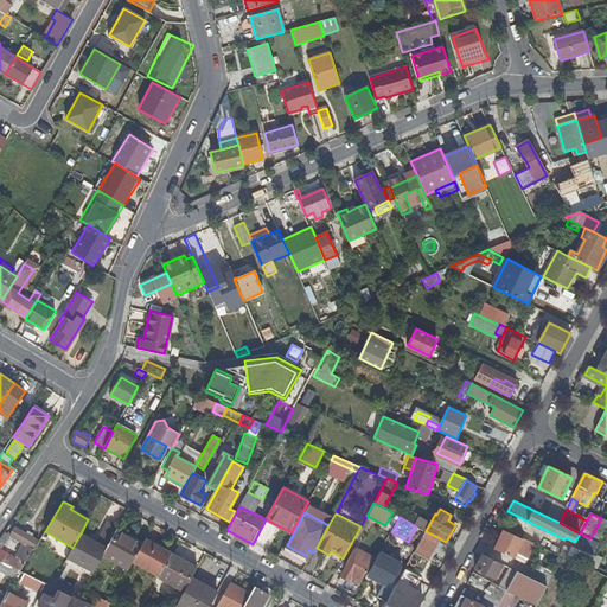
[(606,526),(606,521),(601,518),(590,538),(594,541),(599,543),(606,529),(606,526)]
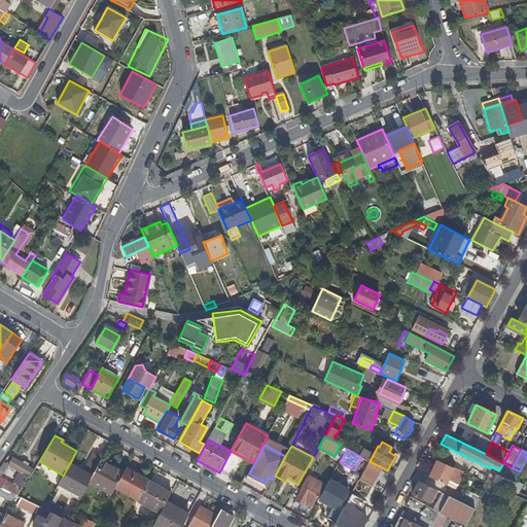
[(101,460),(102,458),(95,454),(84,471),(70,463),(63,476),(59,484),(81,496),(90,482),(101,460)]
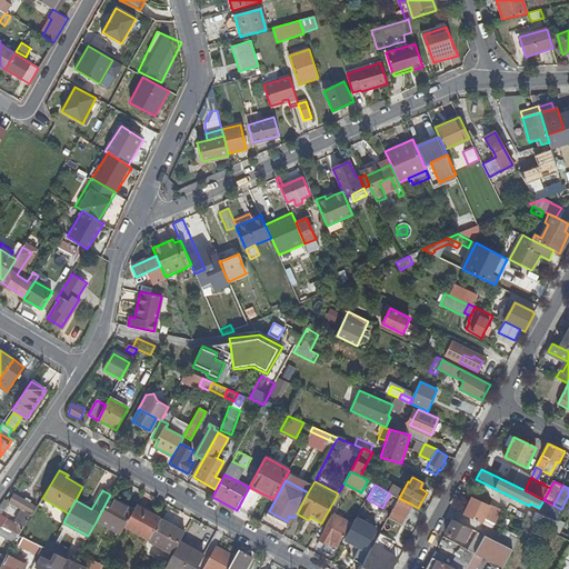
[(17,535),(19,536),(36,507),(30,503),(25,501),(15,496),(10,502),(20,508),(19,509),(23,510),(21,512),(23,513),(17,526),(6,520),(2,527),(17,535)]
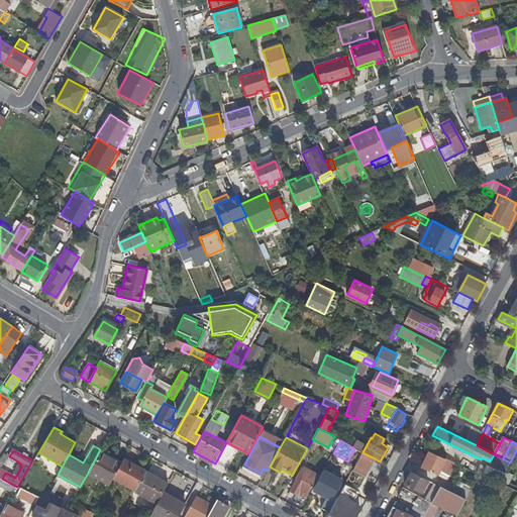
[(88,473),(109,485),(113,478),(121,463),(99,451),(88,473)]
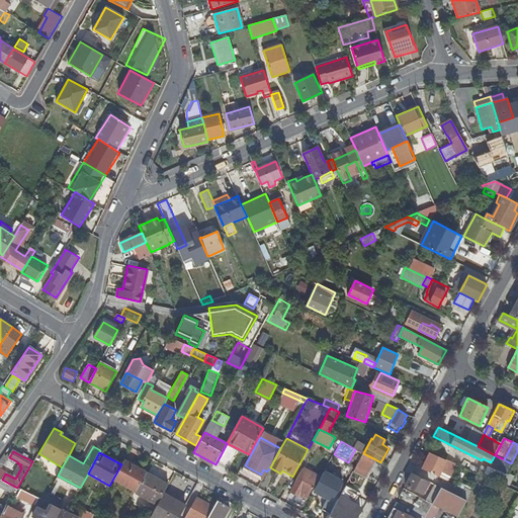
[(363,453),(363,452),(353,471),(365,478),(375,459),(363,453)]
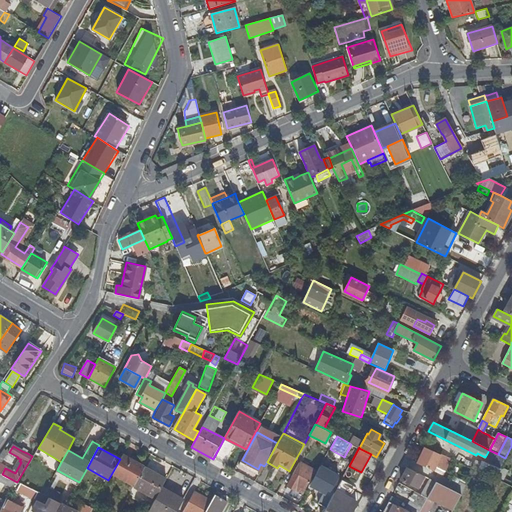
[(425,447),(417,463),(443,476),(451,460),(425,447)]
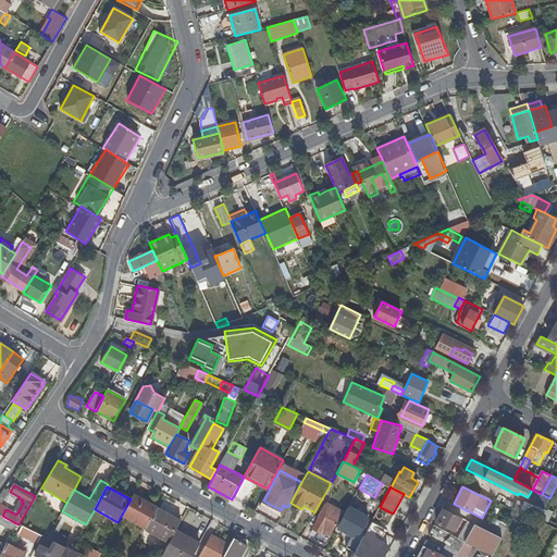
[(0,505),(9,492),(4,489),(0,495),(0,505)]
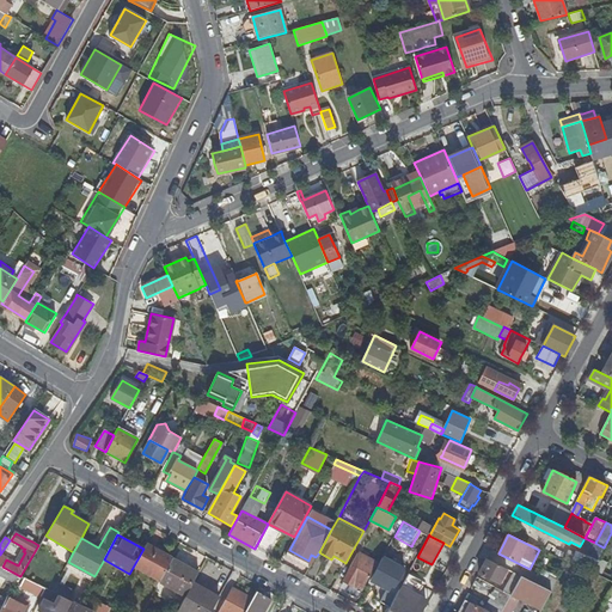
[(49,546),(41,542),(35,552),(43,557),(49,546)]
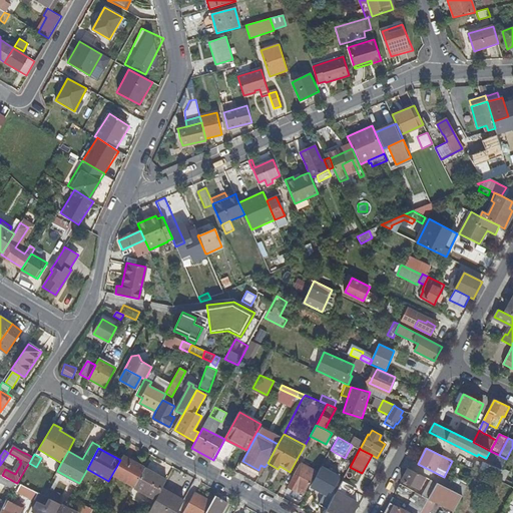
[(112,474),(134,486),(144,468),(122,456),(120,460),(112,474)]
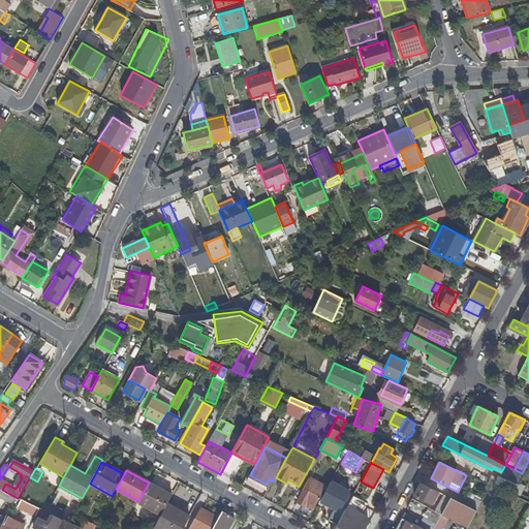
[(491,475),(487,484),(491,485),(511,494),(518,483),(522,473),(518,471),(512,481),(498,476),(497,478),(491,475)]
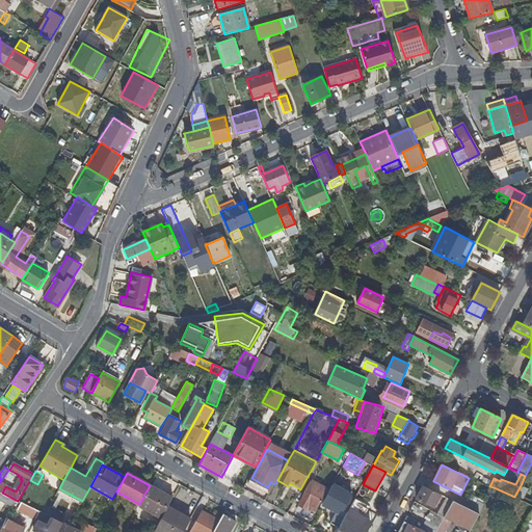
[(308,509),(309,508),(316,513),(328,489),(313,482),(300,505),(308,509)]
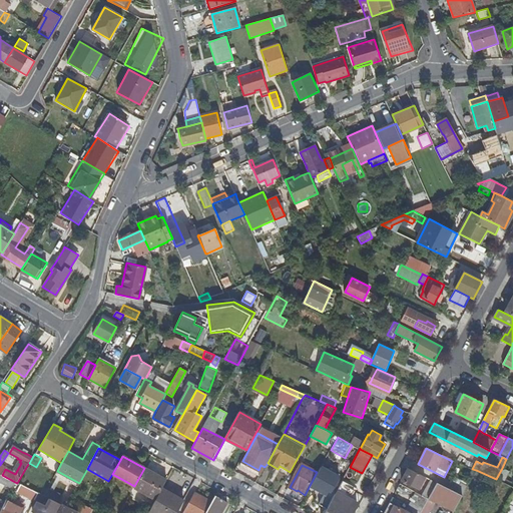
[(134,488),(155,500),(161,489),(166,480),(144,468),(134,486),(134,488)]
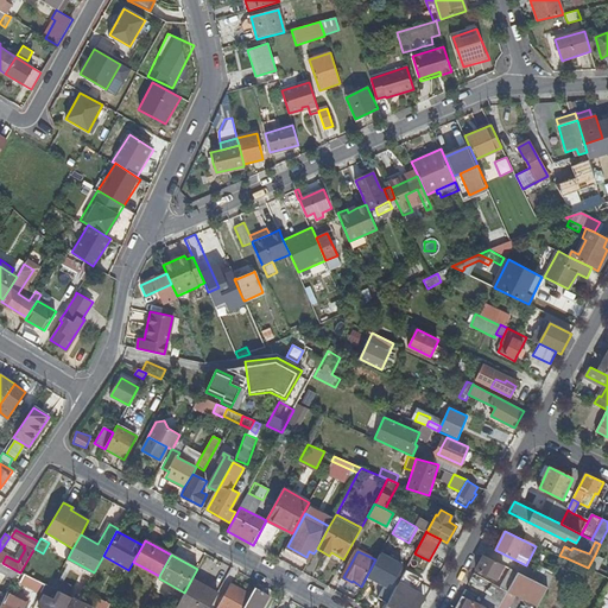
[(605,559),(595,555),(588,568),(597,572),(605,559)]
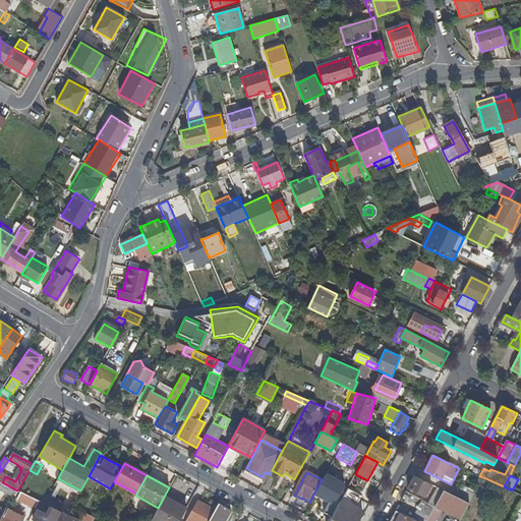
[(425,497),(431,484),(415,476),(408,488),(425,497)]
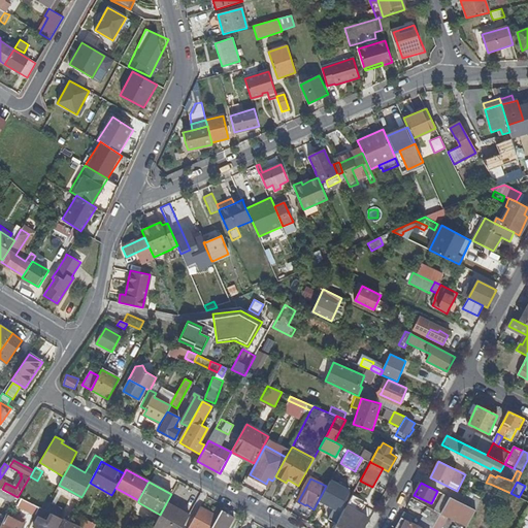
[(329,519),(336,523),(345,506),(349,500),(345,498),(349,492),(335,484),(327,497),(338,503),(335,510),(333,509),(329,519)]
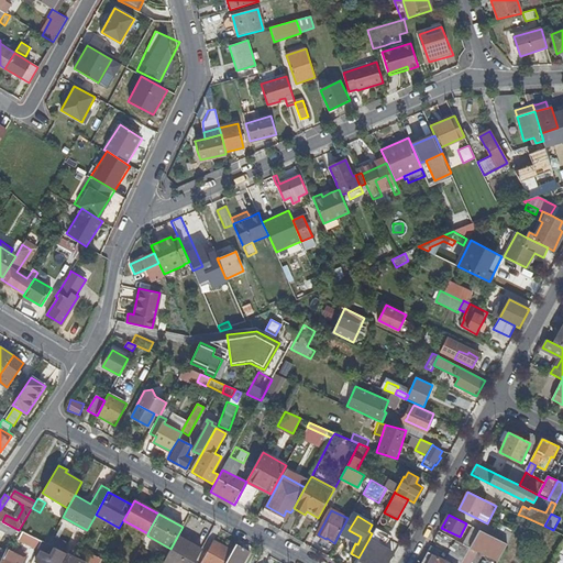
[(2,521),(0,520),(0,529),(13,536),(17,529),(2,521)]
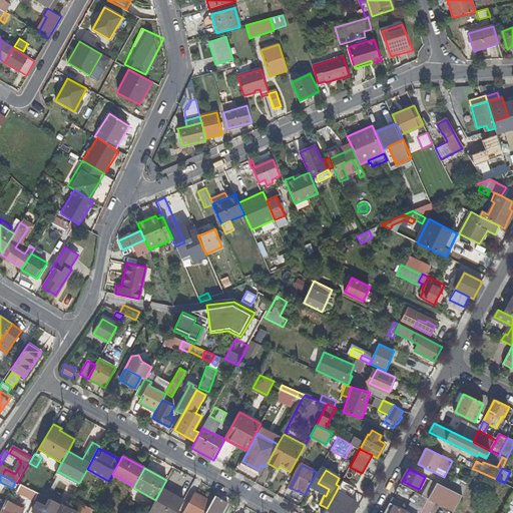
[(25,475),(21,484),(32,490),(38,493),(43,496),(48,486),(25,475)]
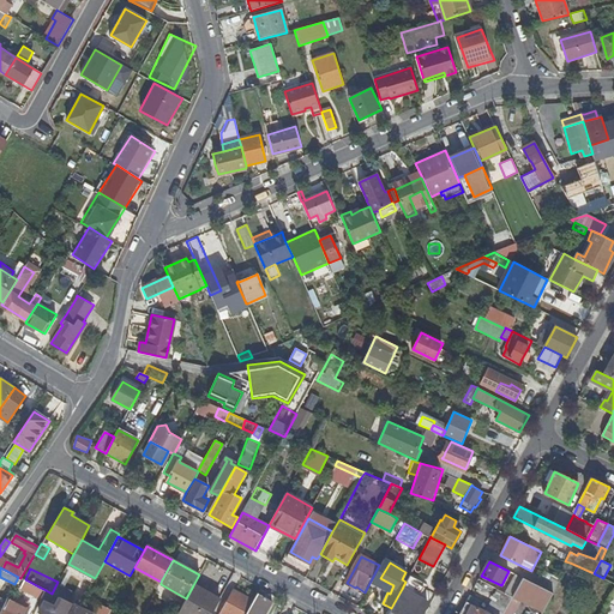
[(528,571),(524,578),(546,589),(549,582),(528,571)]
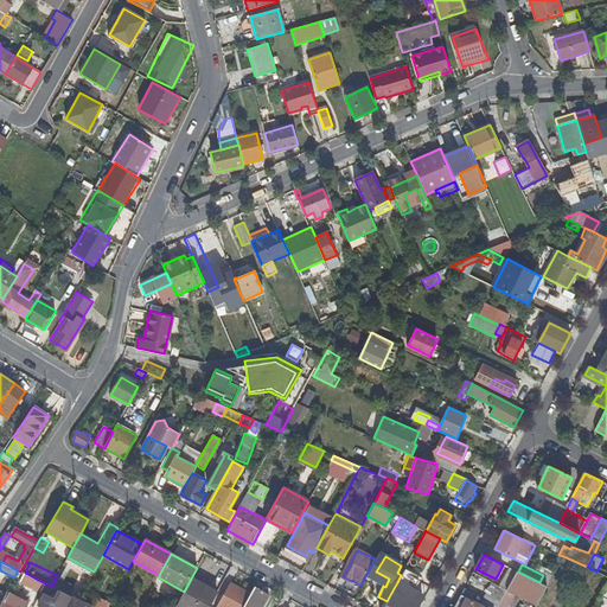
[(511,568),(502,587),(508,590),(510,586),(517,572),(511,568)]
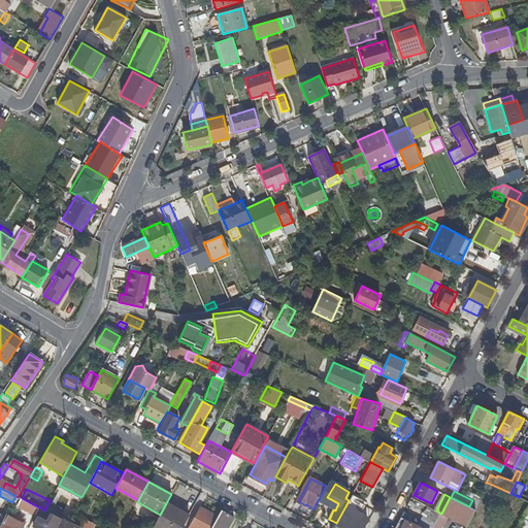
[(443,509),(469,522),(475,509),(469,506),(451,497),(450,497),(443,509)]
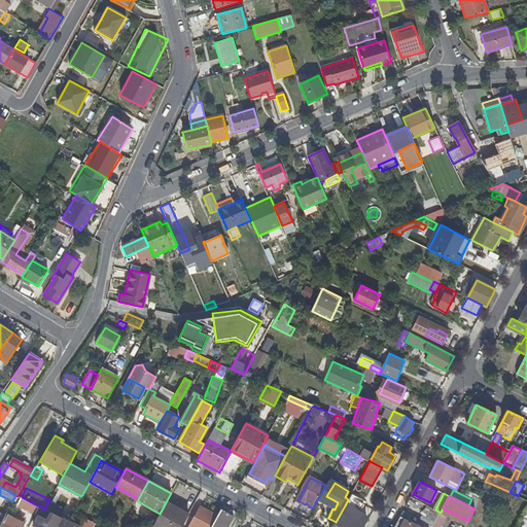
[(473,496),(471,499),(468,505),(475,508),(480,499),(473,496)]
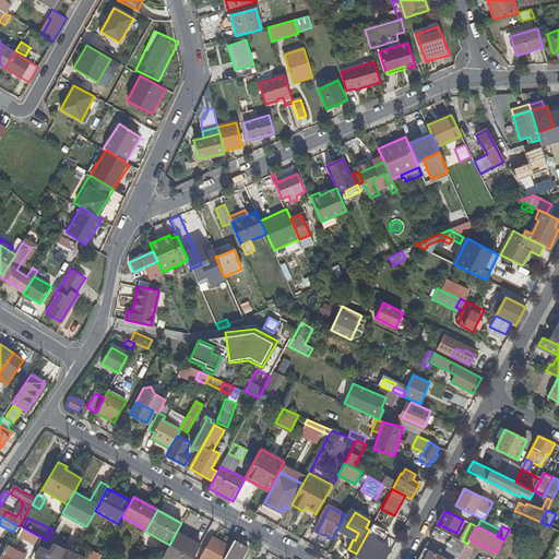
[(192,558),(200,546),(176,533),(169,545),(162,558),(164,558),(192,558)]
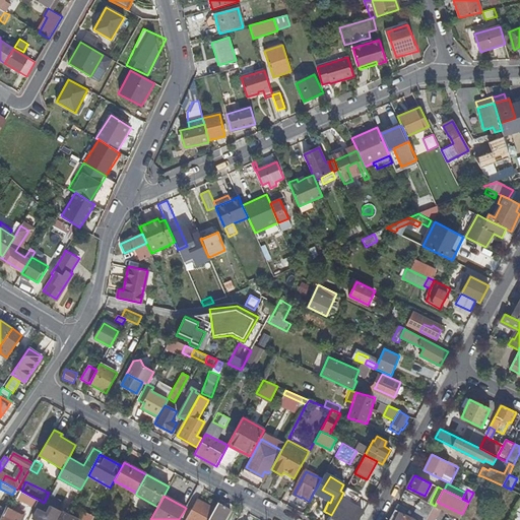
[(37,505),(39,500),(33,497),(26,509),(33,512),(35,508),(37,505)]
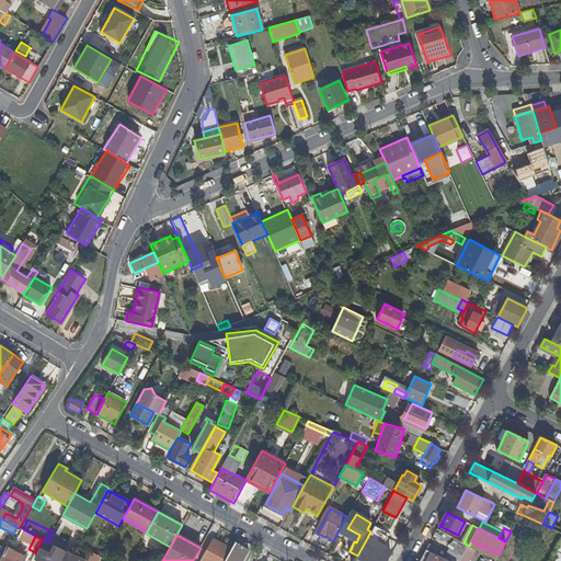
[(389,550),(367,538),(357,556),(354,560),(378,560),(380,559),(384,560),(389,550)]
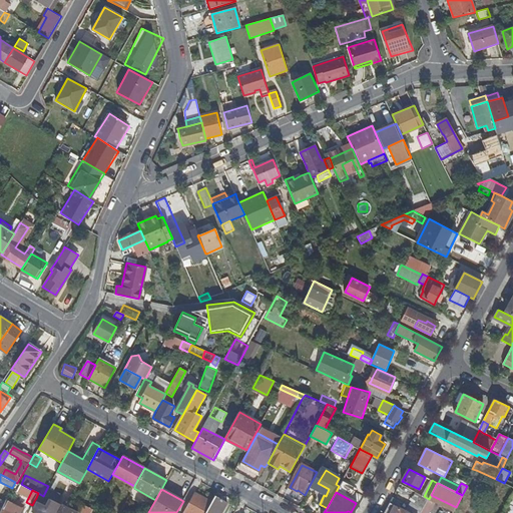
[(205,512),(208,508),(211,502),(194,493),(183,512),(205,512)]
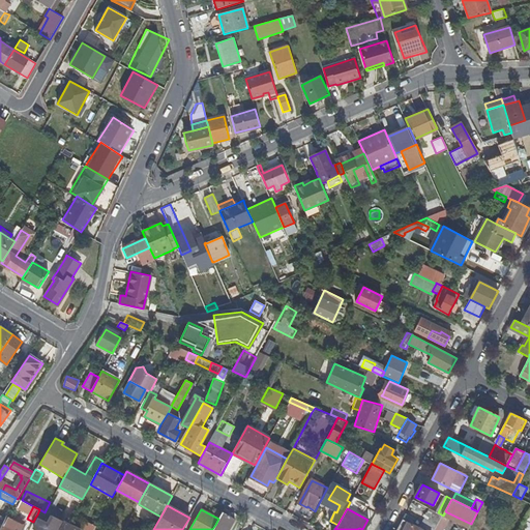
[(428,529),(429,529),(430,529),(435,529),(443,516),(438,512),(431,509),(421,525),(424,527),(423,529),(416,526),(418,522),(406,514),(396,529),(428,529)]
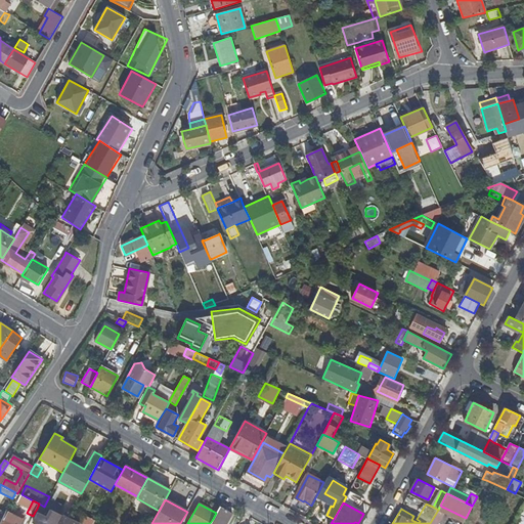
[(523,523),(523,505),(520,514),(514,523),(523,523)]
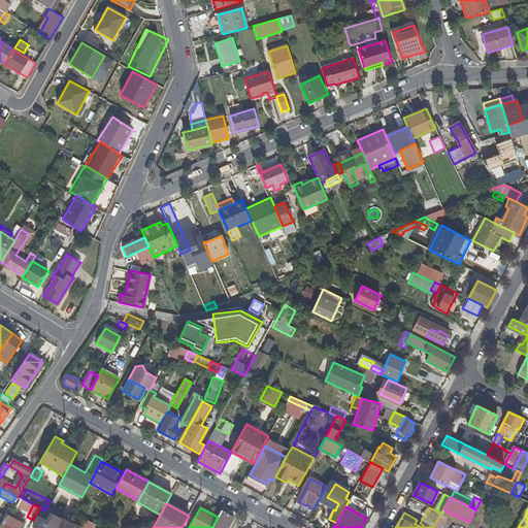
[(227,527),(233,517),(225,513),(224,512),(224,513),(221,510),(218,517),(215,523),(211,527),(227,527)]
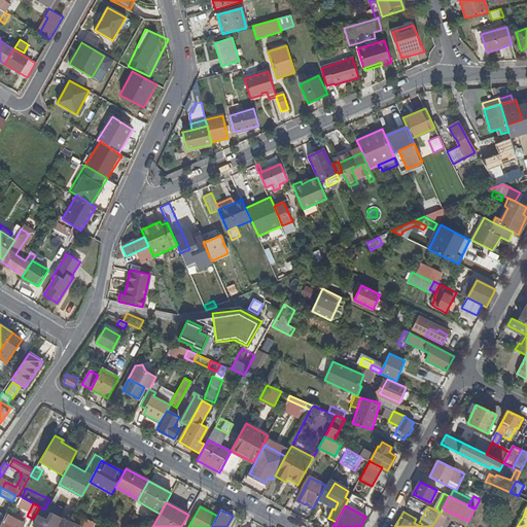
[(34,526),(36,526),(59,526),(63,519),(50,513),(47,520),(41,517),(42,515),(40,514),(39,516),(34,526)]
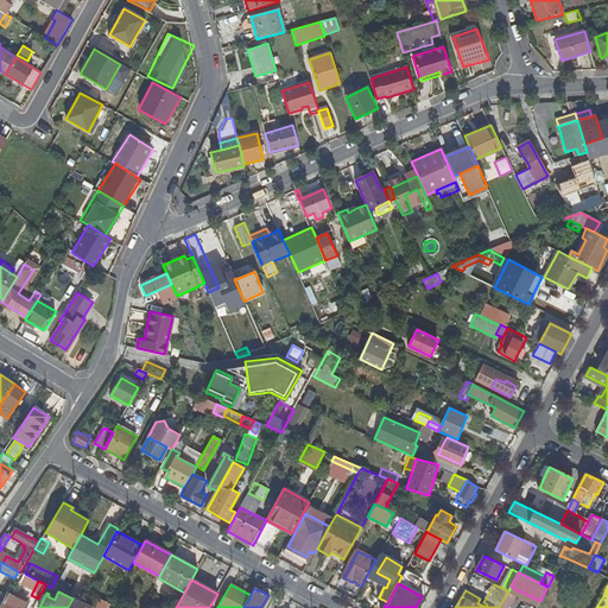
[(25,607),(29,603),(7,593),(6,595),(0,607),(25,607)]
